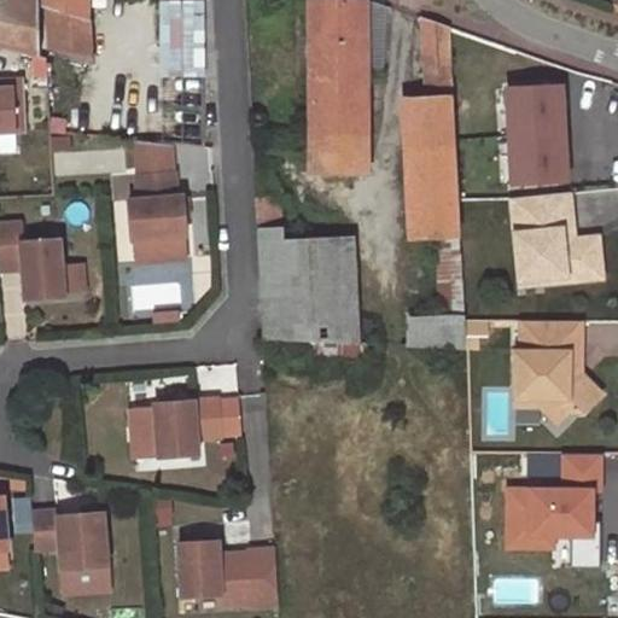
[(0,0),(0,46),(41,56),(38,5),(16,0),(0,0)]
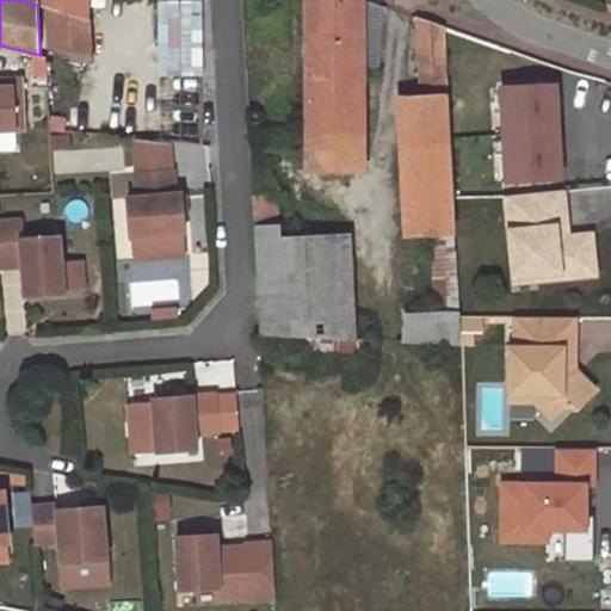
[(48,0),(49,6),(87,18),(87,0),(48,0)]
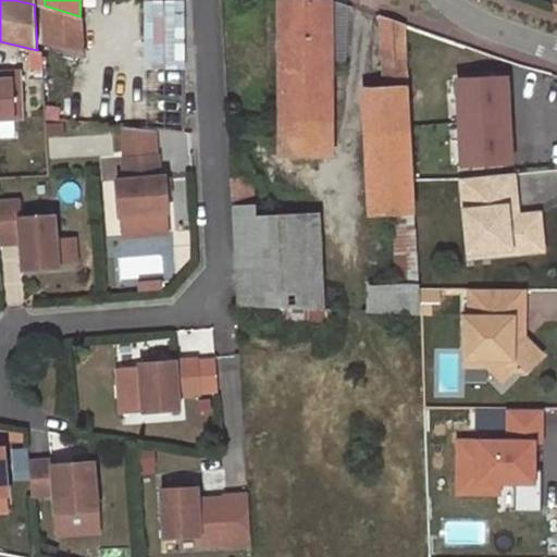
[(332,0),(280,0),(281,153),(329,155),(329,141),(333,140),(333,67),(332,0)]
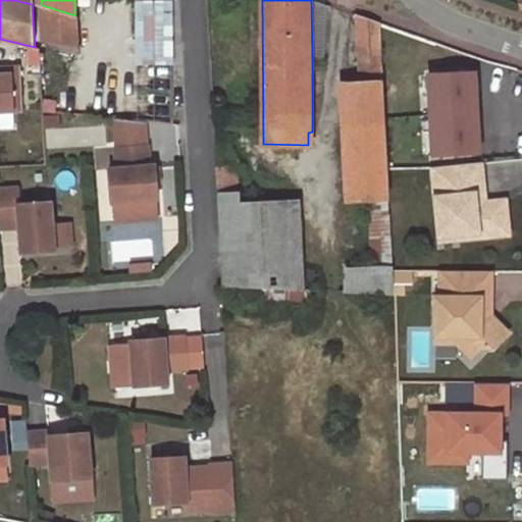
[(322,2),(315,0),(311,0),(312,63),(322,62),(322,2)]
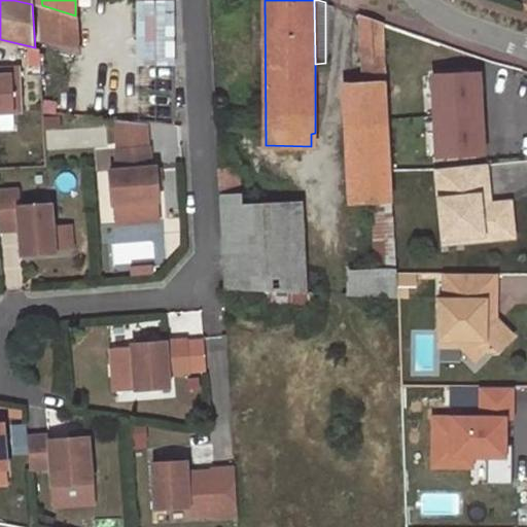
[(174,62),(174,2),(139,2),(139,64),(174,62)]
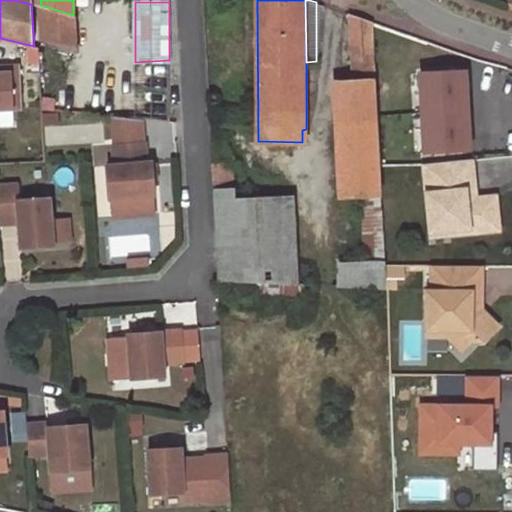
[(73,15),(41,5),(42,41),(77,53),(73,15)]
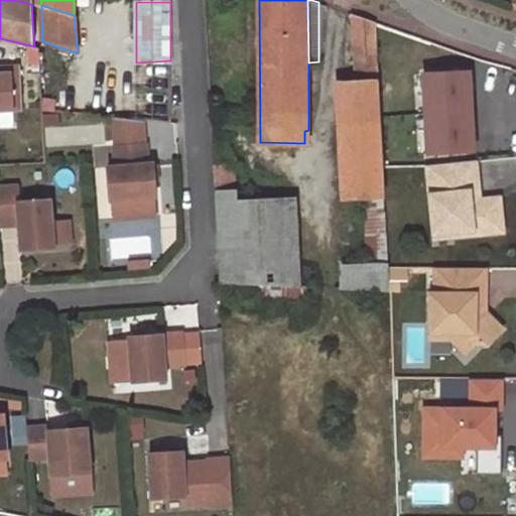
[(376,23),(354,15),(357,82),(338,82),(344,200),(366,199),(386,198),(376,23)]
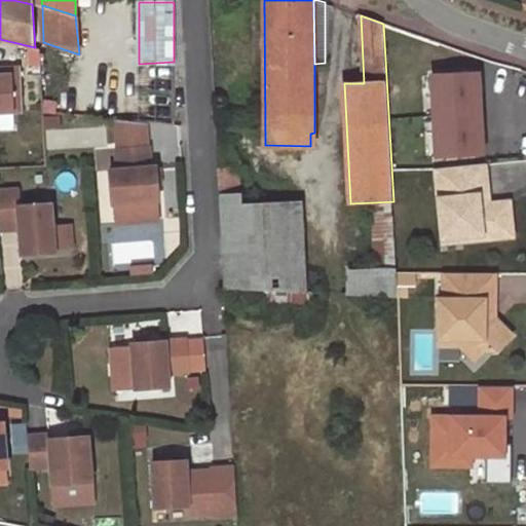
[(20,67),(0,68),(0,112),(23,111),(20,67)]
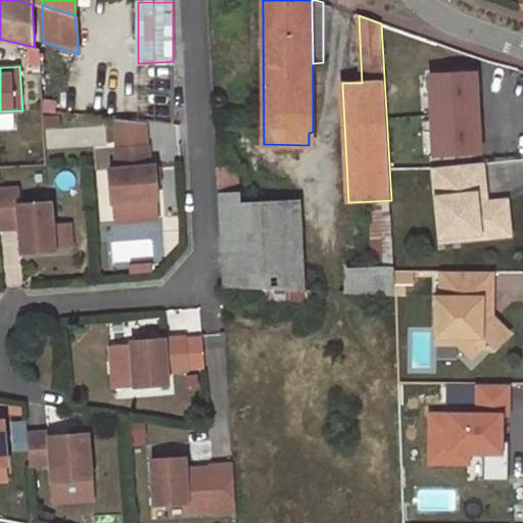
[(477,74),(431,75),(434,154),(480,152),(477,74)]
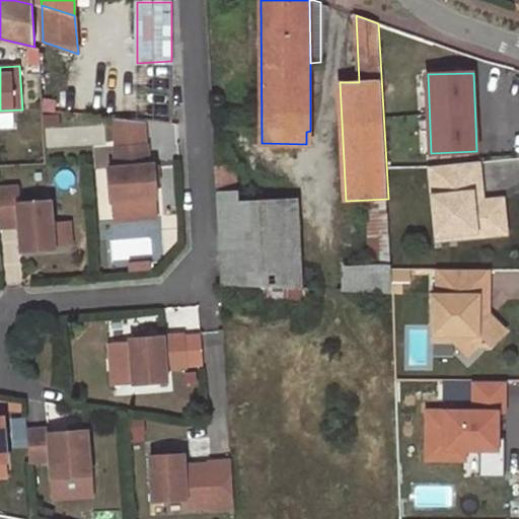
[(143,122),(112,119),(113,147),(145,145),(143,122)]
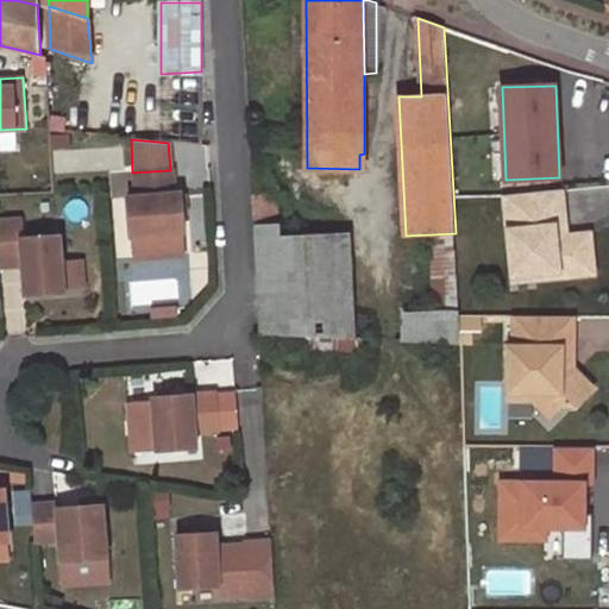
[(54,152),(55,174),(119,170),(118,149),(54,152)]
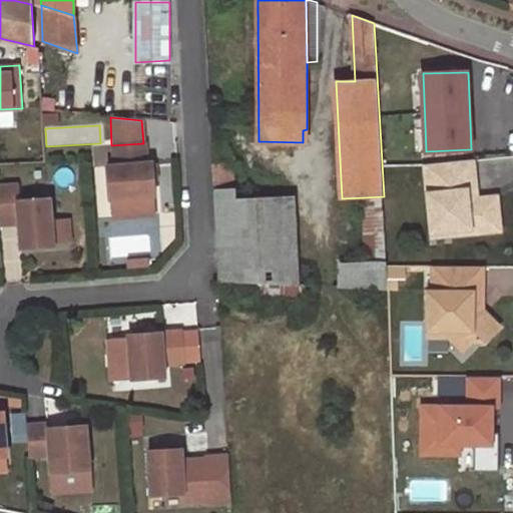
[(104,166),(106,199),(109,199),(148,197),(151,197),(150,164),(144,164),(143,143),(111,145),(112,166),(104,166)]
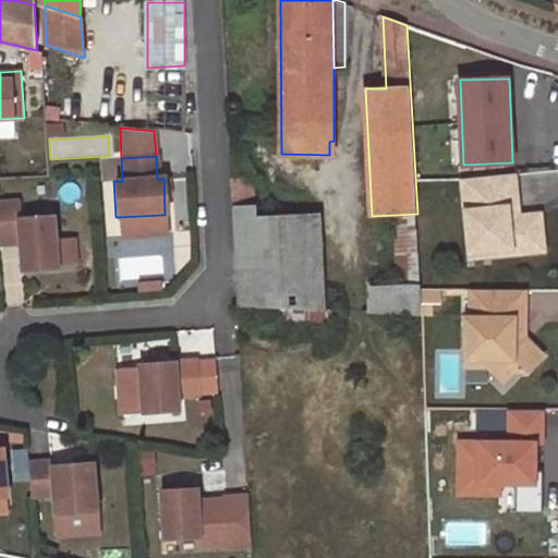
[(519,206),(514,174),(463,180),(471,254),(492,251),(493,256),(530,252),(526,216),(520,216),(510,217),(509,208),(519,206)]
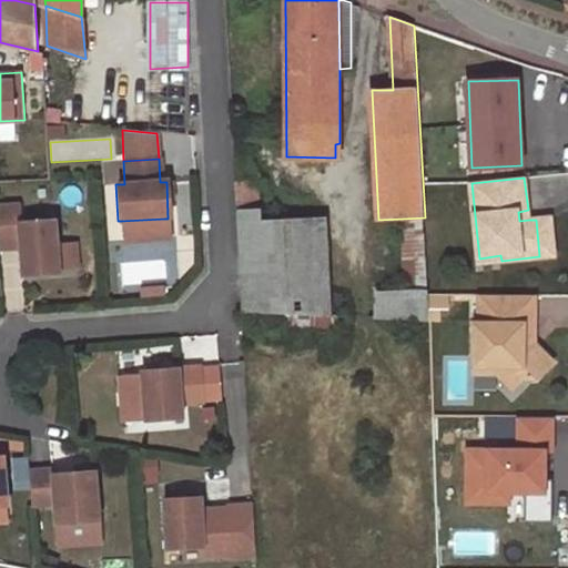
[(257,183),(236,183),(237,211),(259,210),(257,183)]
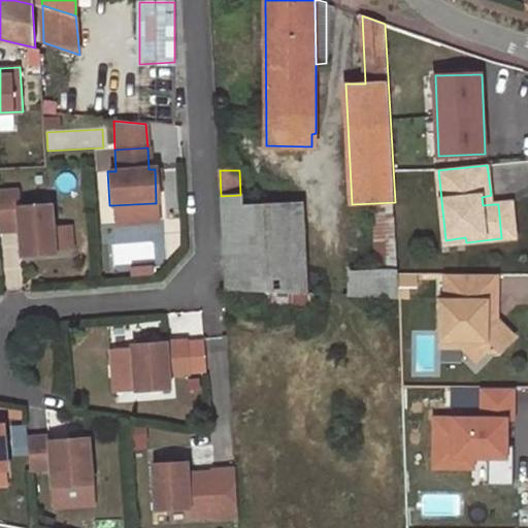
[(17,190),(0,191),(0,224),(18,224),(20,257),(53,255),(50,205),(18,207),(17,190)]
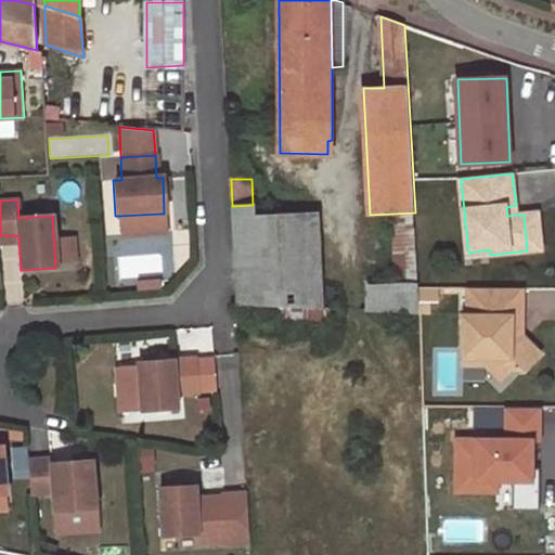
[(232,206),(232,210),(237,306),(287,307),(313,308),(307,214),(259,215),(259,204),(253,205),(232,206)]
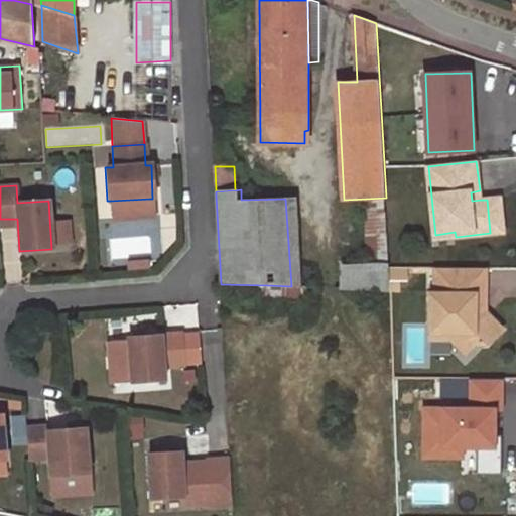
[(481,200),(480,190),(471,192),(472,201),(481,200)]
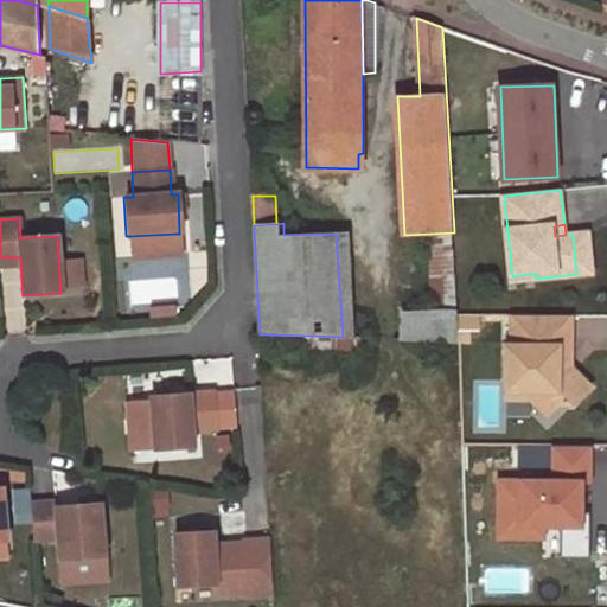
[(459,311),(454,232),(430,234),(435,312),(459,311)]
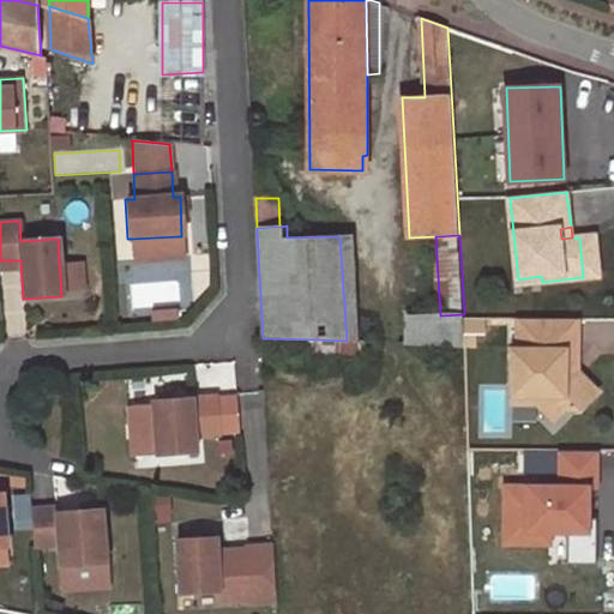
[(596,235),(579,238),(583,277),(601,275),(596,235)]
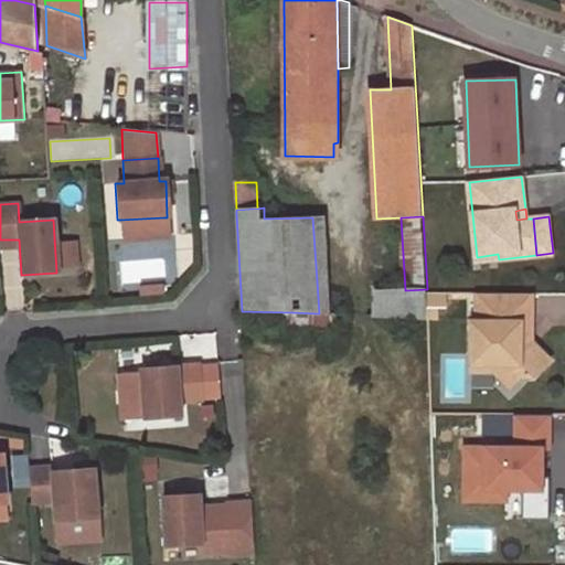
[(163,217),(120,220),(121,240),(164,237),(163,217)]
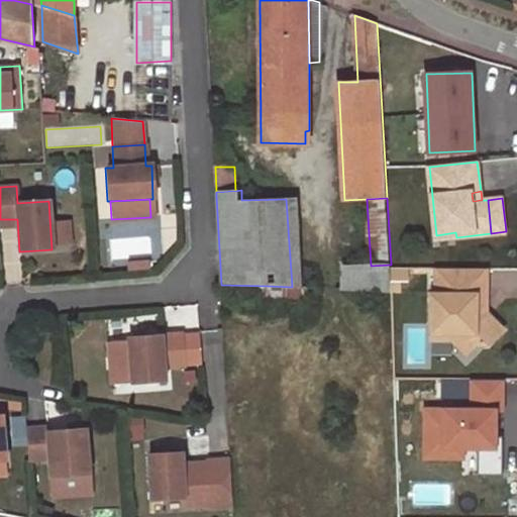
[(391,268),(391,265),(371,266),(349,266),(348,288),(392,291),(391,280),(391,268)]
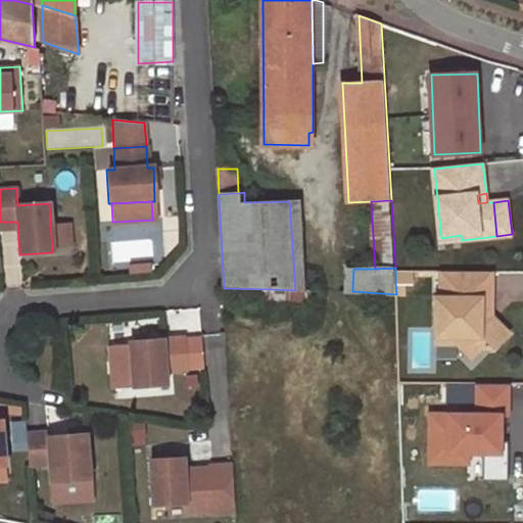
[(395,271),(395,283),(413,284),(413,272),(395,271)]
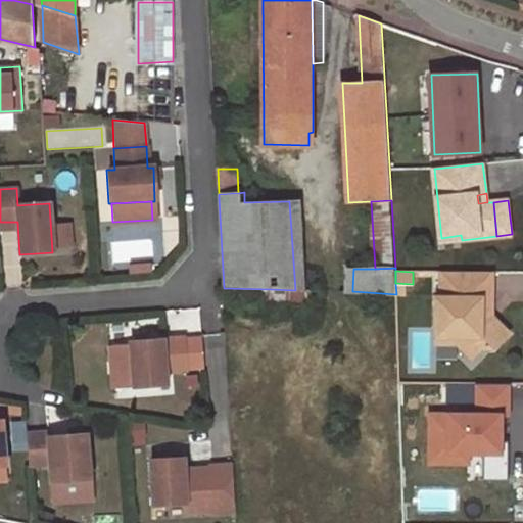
[(493,298),(493,272),(443,272),(443,297),(438,297),(438,336),(460,336),(460,343),(474,358),(483,348),(495,348),(511,333),(493,316),(483,316),(484,298),(493,298)]
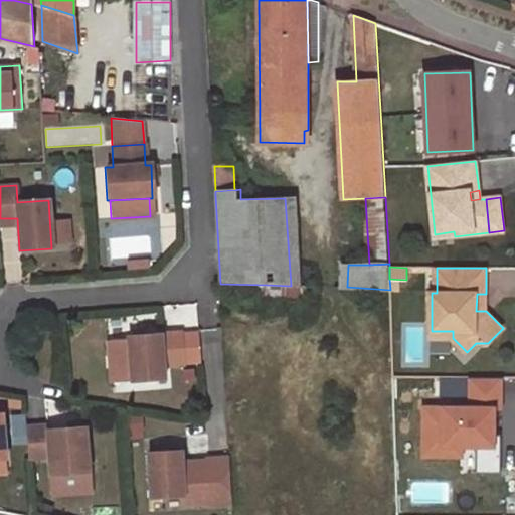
[(306,286),(291,286),(267,285),(266,298),(304,299),(306,286)]
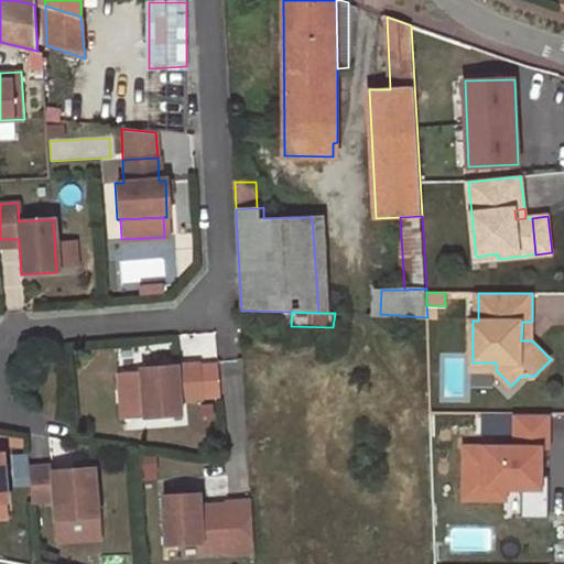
[(141,365),(145,414),(182,411),(181,397),(203,394),(201,359),(141,365)]
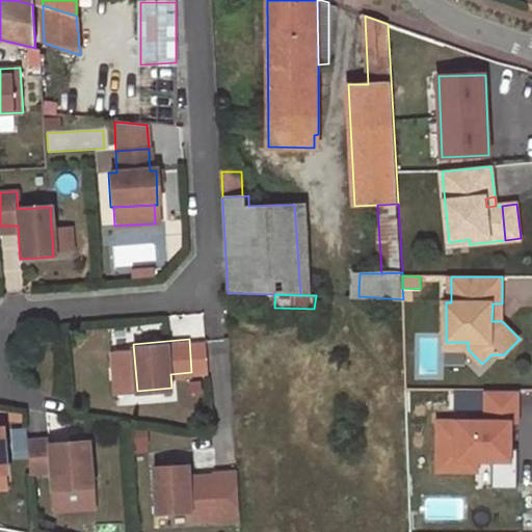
[(487,390),(487,421),(439,421),(439,460),(479,460),(494,460),(494,487),(519,487),(520,459),(512,459),(512,448),(512,422),(520,422),(520,390),(487,390)]
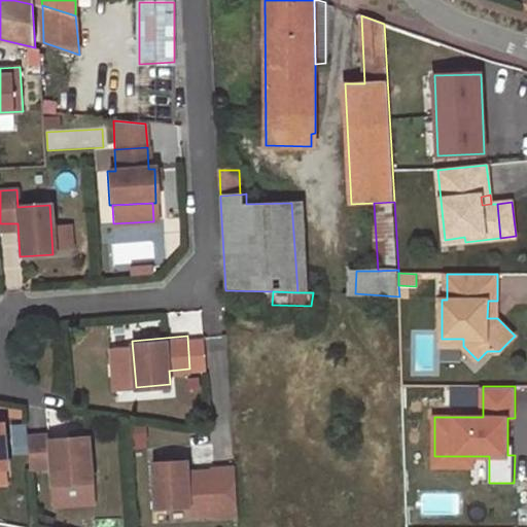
[(0,467),(9,467),(5,421),(0,421),(0,467)]
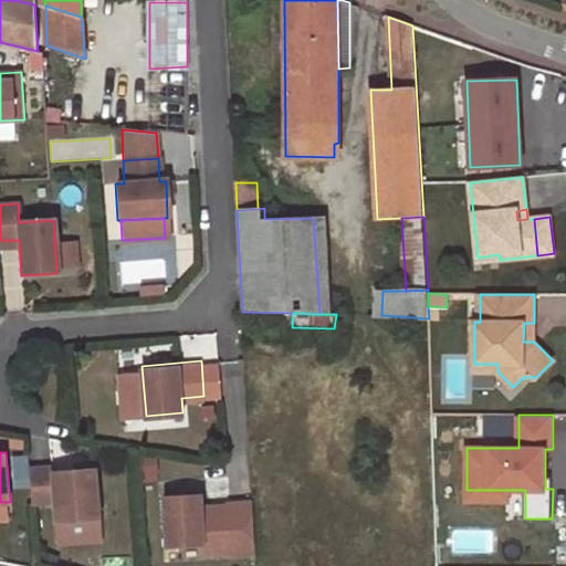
[(55,465),(31,468),(34,503),(56,501),(59,521),(100,517),(96,468),(55,471),(55,465)]
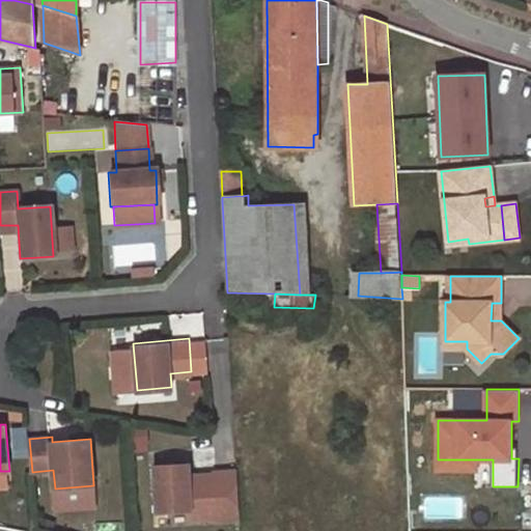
[(478,459),(438,459),(438,470),(478,470),(478,459)]
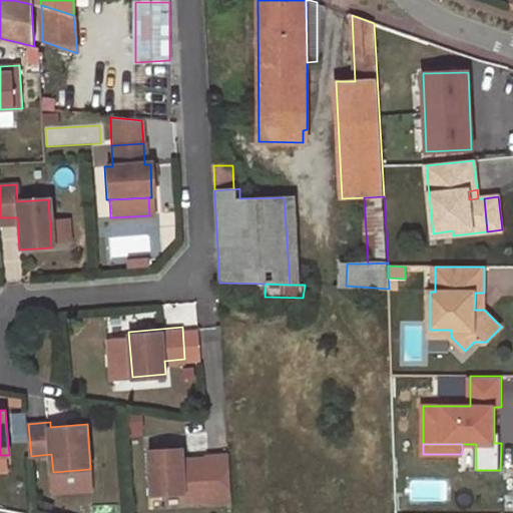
[(181,446),(148,448),(151,493),(183,491),(183,500),(210,499),(208,456),(182,458),(181,446)]
